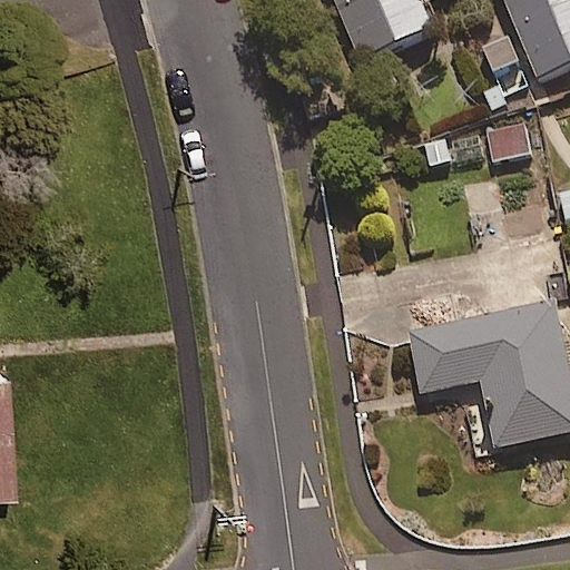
[(421,0),(334,0),(356,51),(430,19),(421,0)]
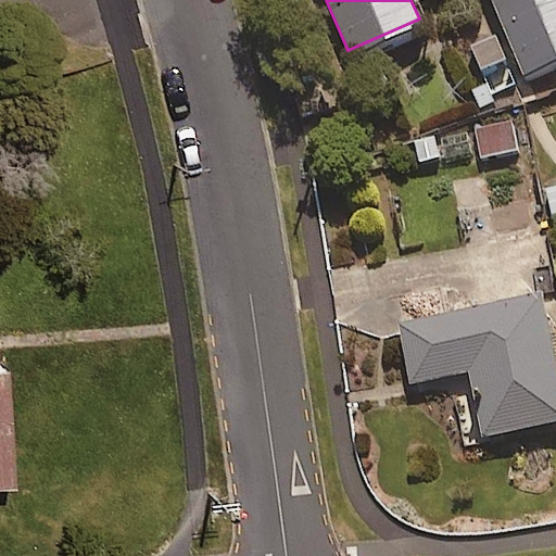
[(555,0),(491,0),(527,77),(555,63),(555,0)]
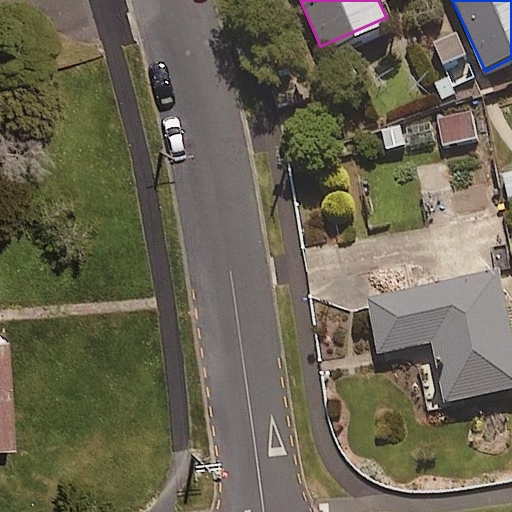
[(477,77),(458,28),(434,38),(454,86),(477,77)]
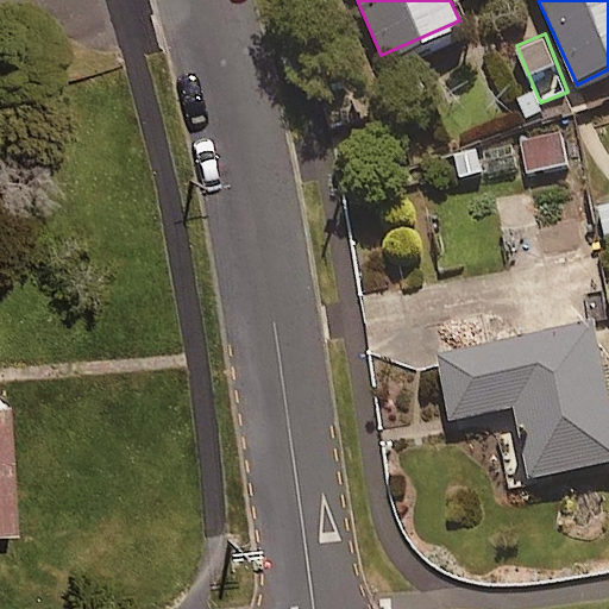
[(452,418),(521,405),(534,475),(608,460),(608,400),(595,324),(440,353),(452,418)]
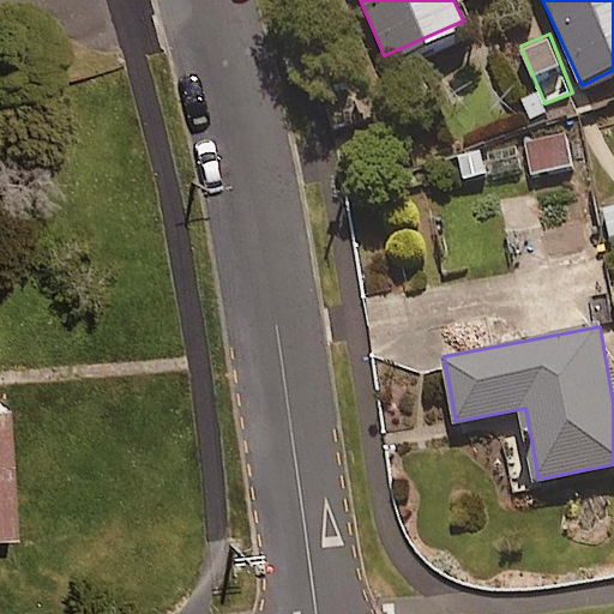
[(1,399),(0,399),(0,549),(11,549),(1,399)]
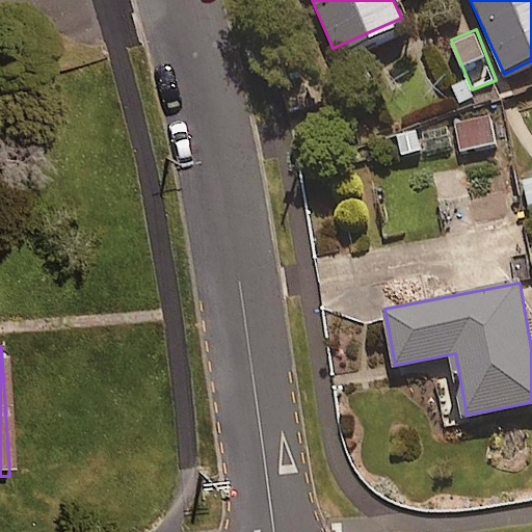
All buildings are outlined.
